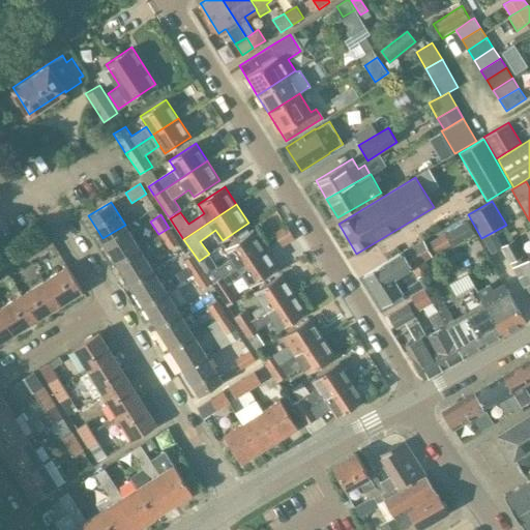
[(467,221),(445,233),(451,245),(452,246),(474,233),(467,221)]
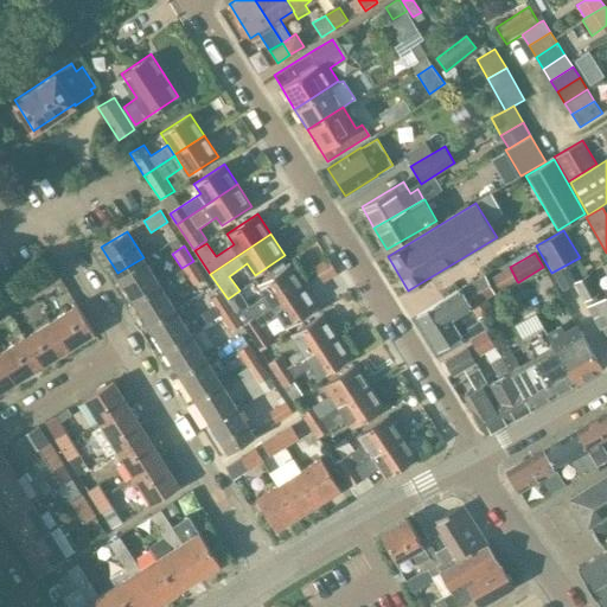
[(117,273),(133,299),(159,282),(144,257),(117,273)]
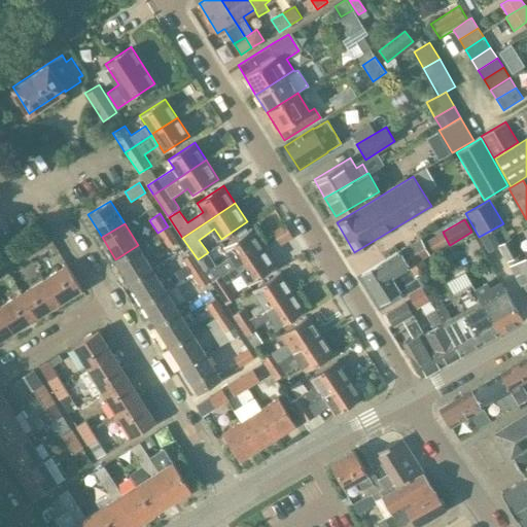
[(178,241),(168,226),(157,233),(168,248),(178,241)]
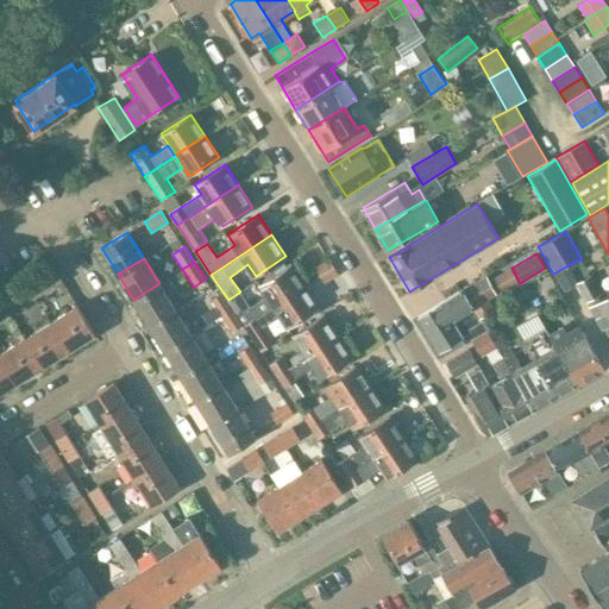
[(228,300),(233,308),(244,324),(303,284),(290,264),(261,284),(269,296),(250,307),(240,292),(228,300)]
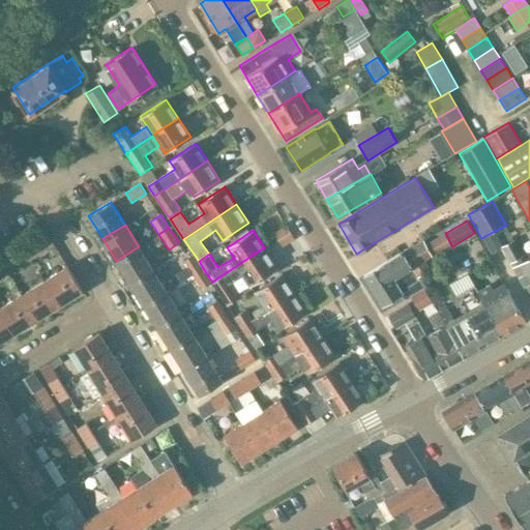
[(451,245),(445,233),(430,241),(429,241),(436,255),(442,251),(451,245)]
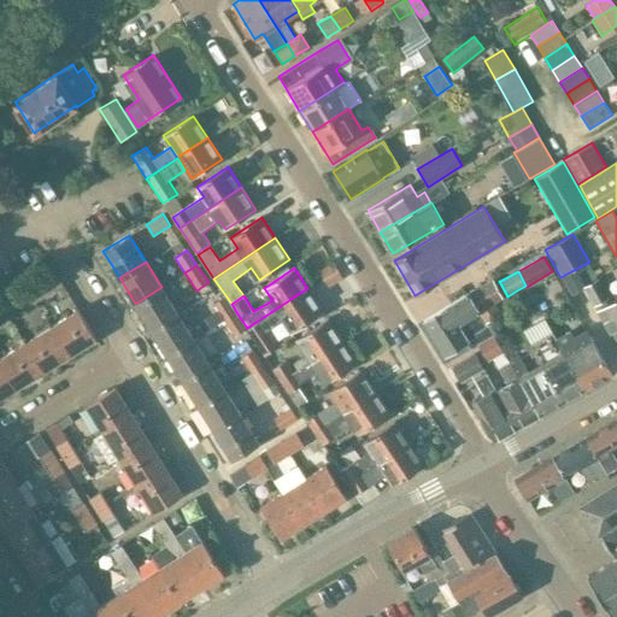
[(469,293),(480,311),(486,323),(501,315),(494,304),(504,299),(492,280),(469,293)]
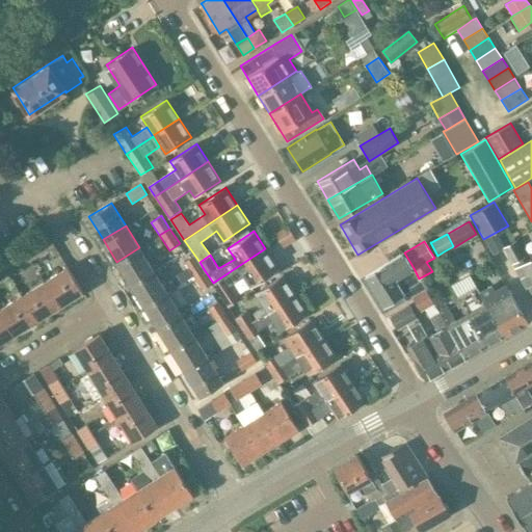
[(506,250),(515,267),(531,296),(531,257),(528,260),(519,243),(506,250)]
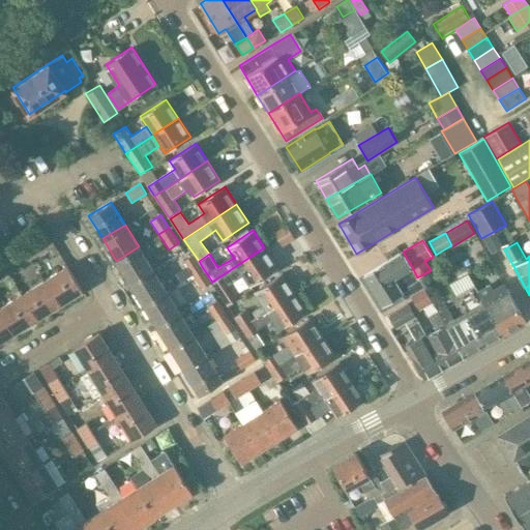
[(35,243),(24,249),(31,260),(41,255),(35,243)]
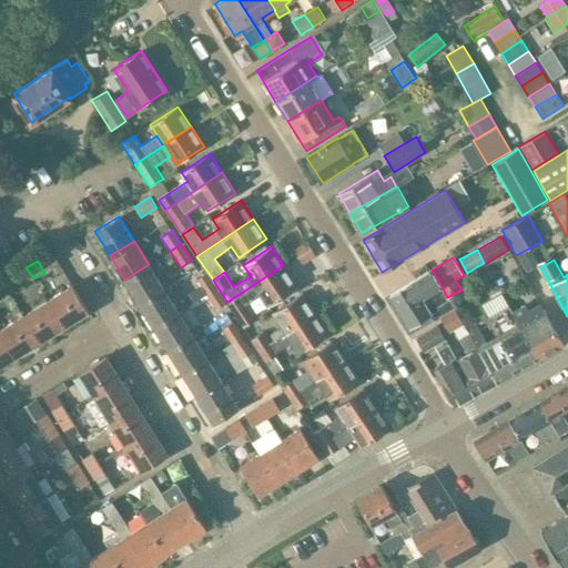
[(485,264),(484,263),(474,269),(482,282),(492,275),(485,264)]
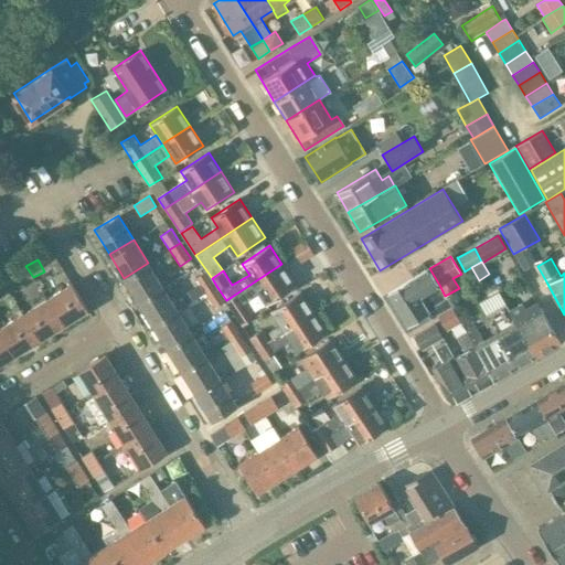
[(124,278),(139,301),(163,286),(148,263),(124,278)]
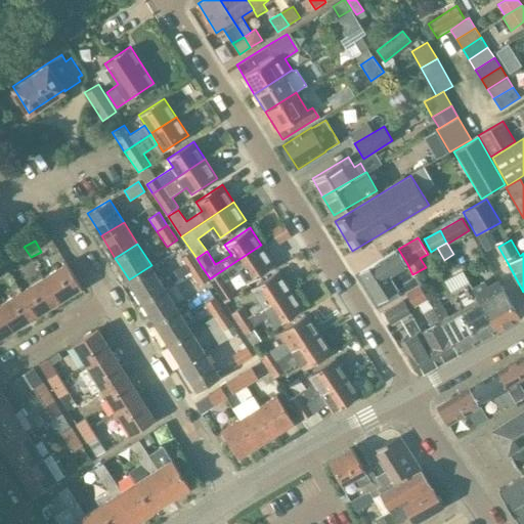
[(210,278),(209,279),(224,303),(235,295),(227,281),(243,271),(249,280),(274,263),(261,245),(210,278)]
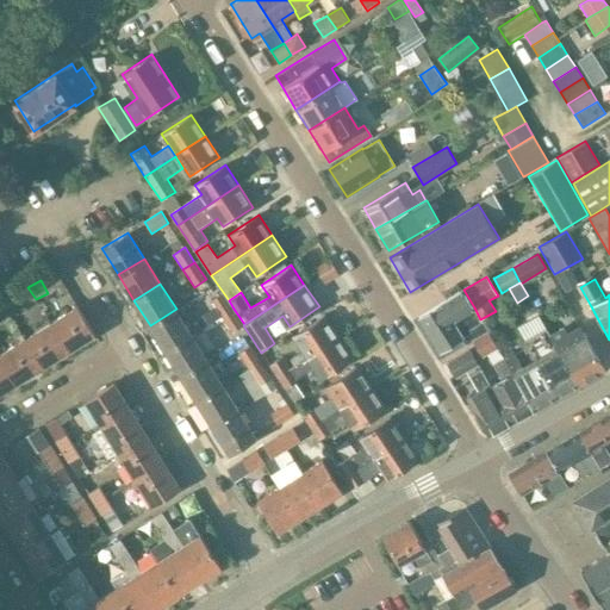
[(25,305),(36,299),(27,287),(18,293),(25,305)]
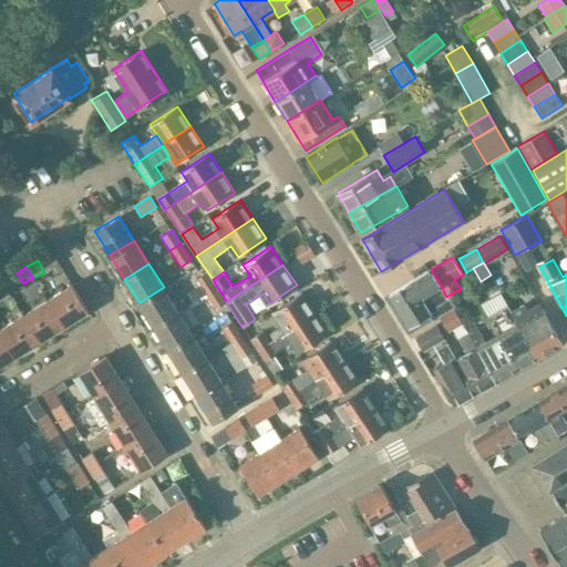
[(421,297),(441,286),(431,269),(390,294),(410,327),(431,313),(421,297)]
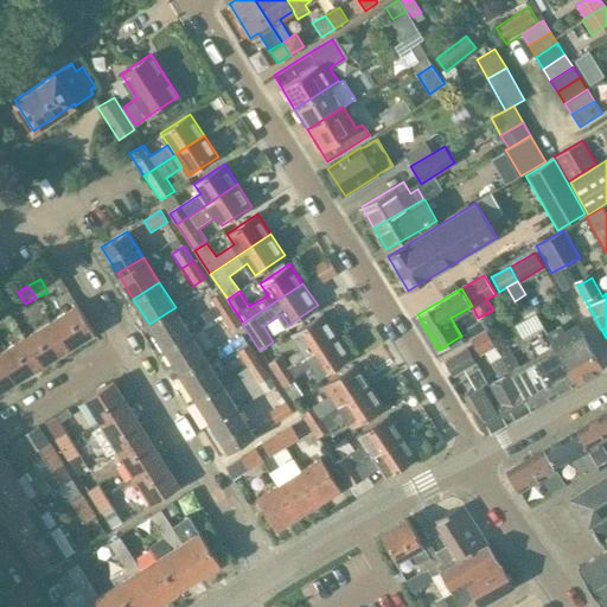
[(208,299),(219,315),(232,307),(228,299),(222,291),(208,299)]
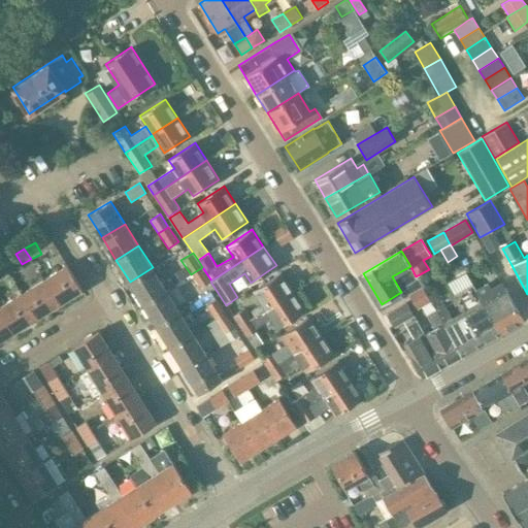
[(67,264),(43,279),(59,304),(83,289),(67,264)]
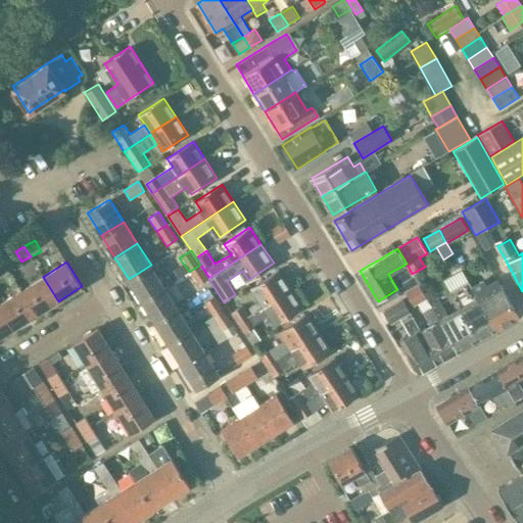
[(129,279),(142,300),(164,287),(151,265),(129,279)]
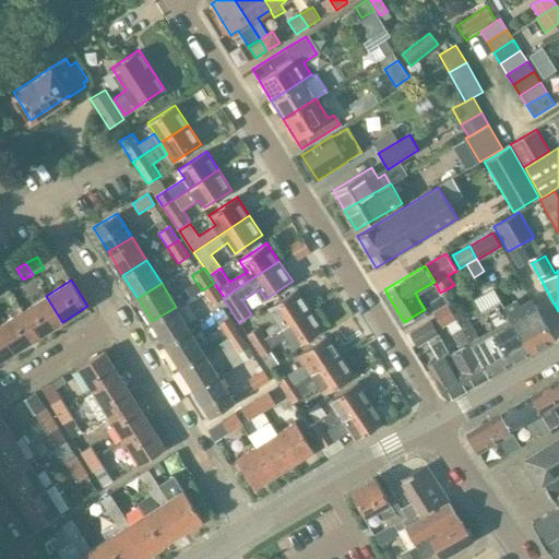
[(224,297),(214,283),(202,290),(213,306),(223,298),(224,297)]
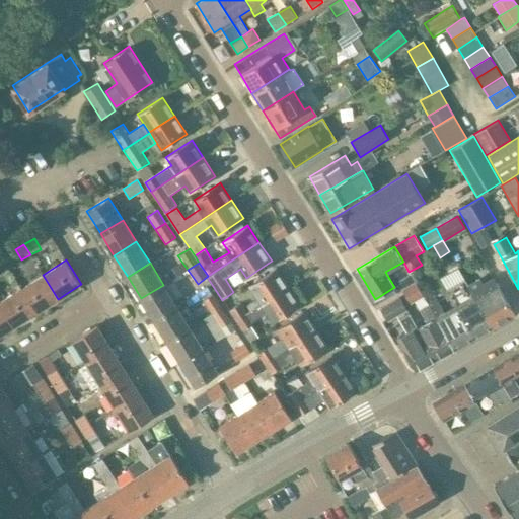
[(250,285),(258,297),(247,305),(250,310),(288,286),(276,269),(250,285)]
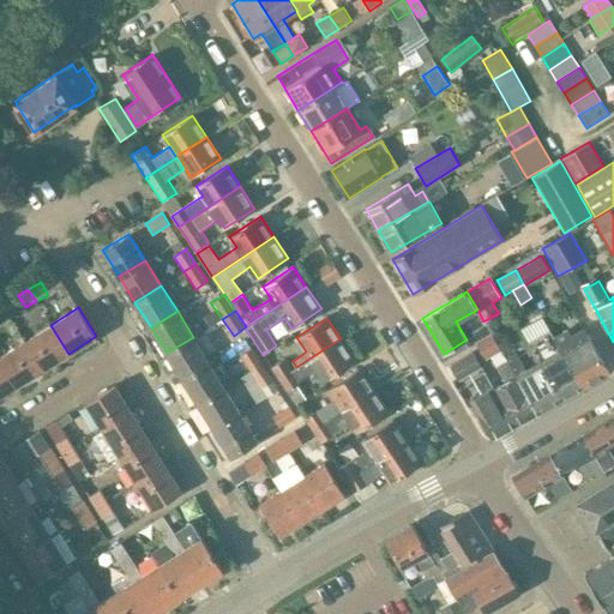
[(50,325),(24,342),(42,369),(68,354),(50,325)]
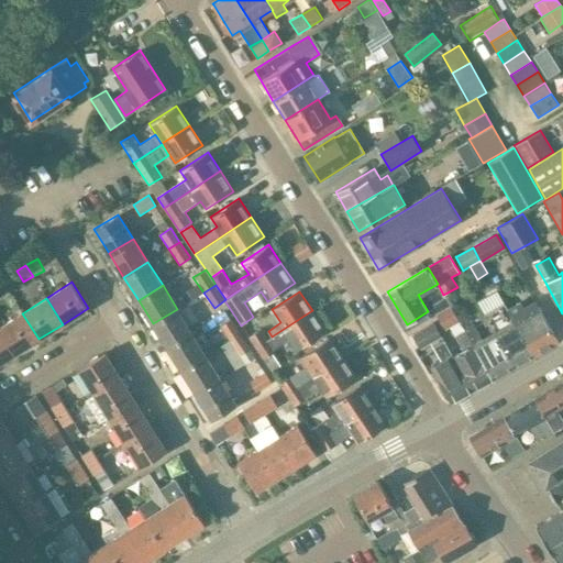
[(514,366),(534,354),(511,315),(505,302),(483,316),(493,331),(495,334),(514,366)]
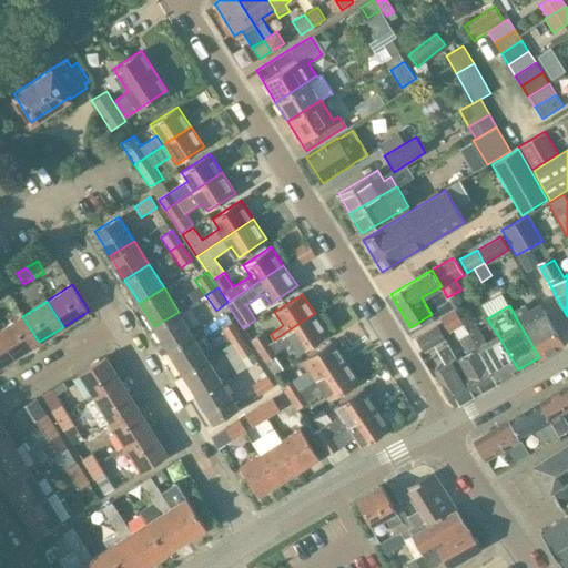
[(454,330),(464,324),(454,307),(438,316),(448,333),(454,330)]
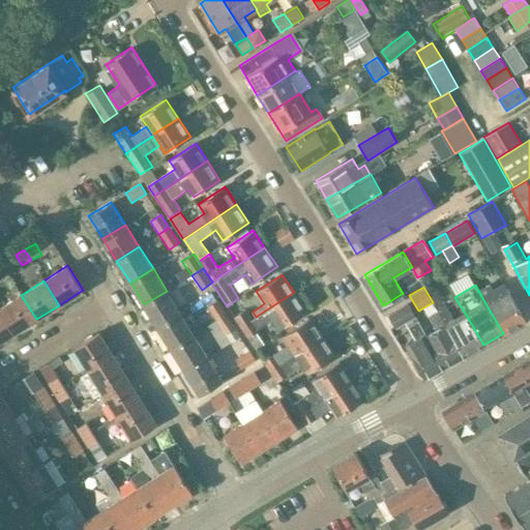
[(481,296),(503,333),(525,321),(506,289),(496,295),(493,290),(481,296)]
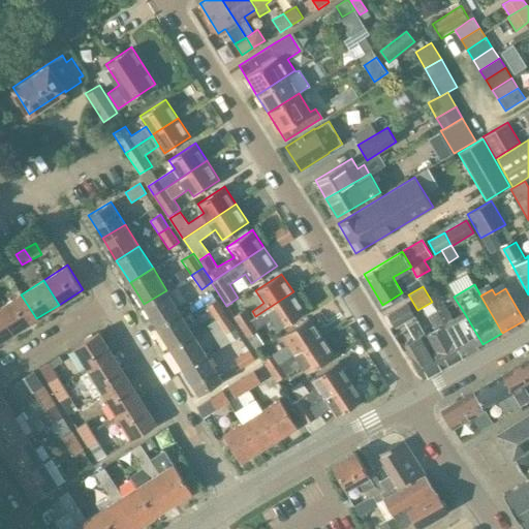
[(144,304),(157,327),(180,312),(166,290),(144,304)]
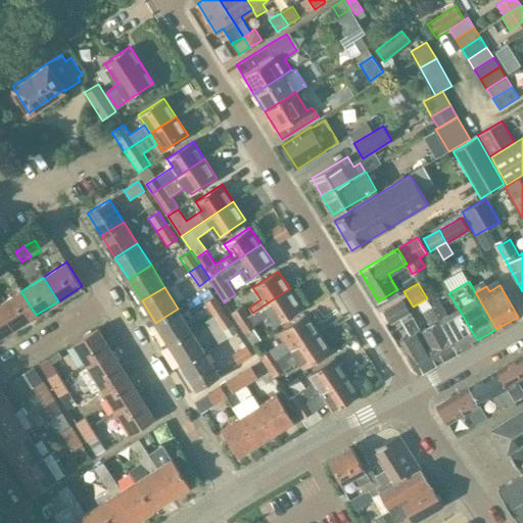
[(290,288),(252,313),(249,315),(237,323),(253,346),(262,340),(253,328),(256,326),(255,324),(270,314),(276,324),(301,306),(290,288)]
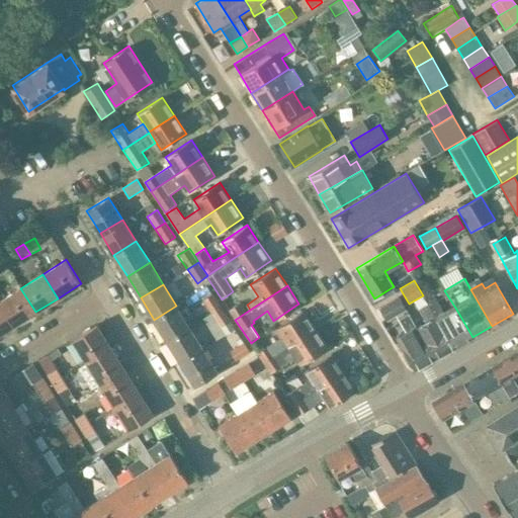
[(20,288),(0,300),(0,305),(13,326),(35,312),(20,288)]
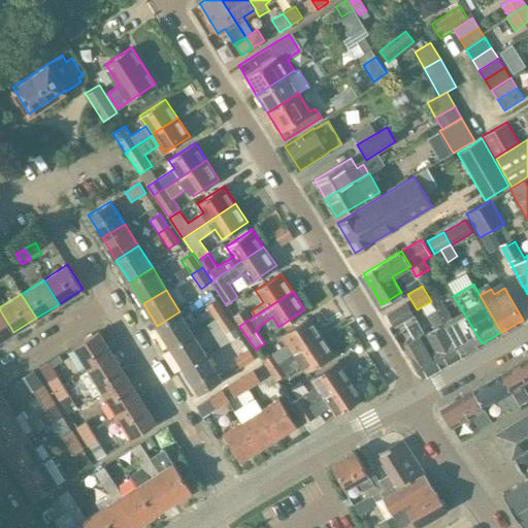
[(225,314),(216,299),(206,305),(216,320),(225,314)]
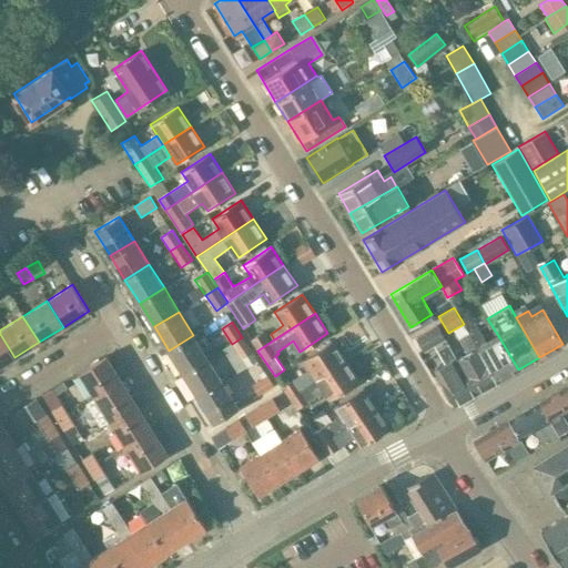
[(437,326),(416,338),(424,352),(445,340),(437,326)]
